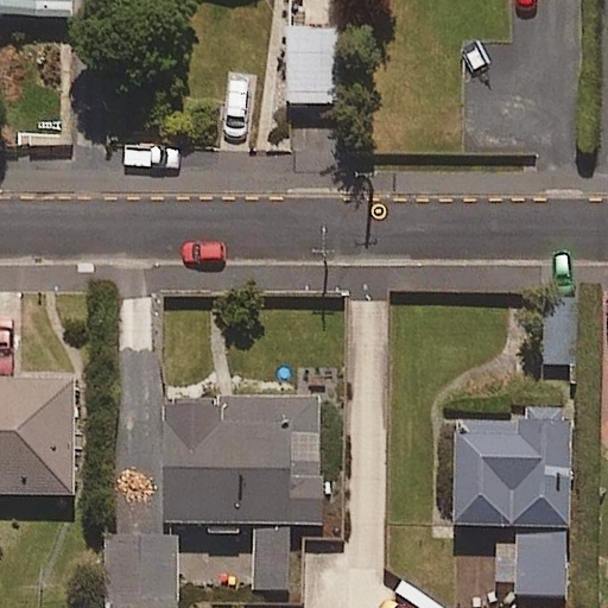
[(71,0),(0,0),(0,18),(71,18),(71,0)]
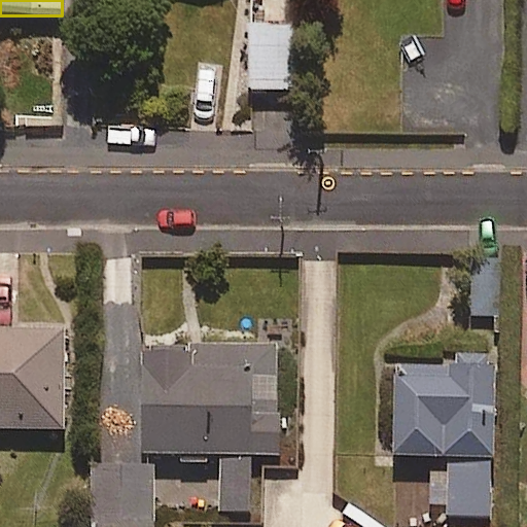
[(295,90),(293,26),(250,27),(252,92),(295,90)]
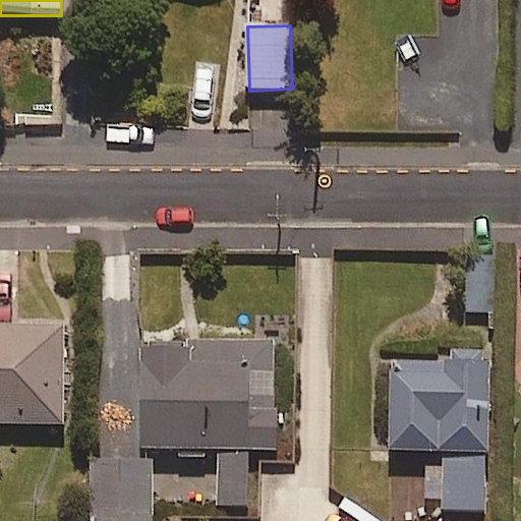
[(0,424),(64,424),(64,327),(0,326),(0,424)]
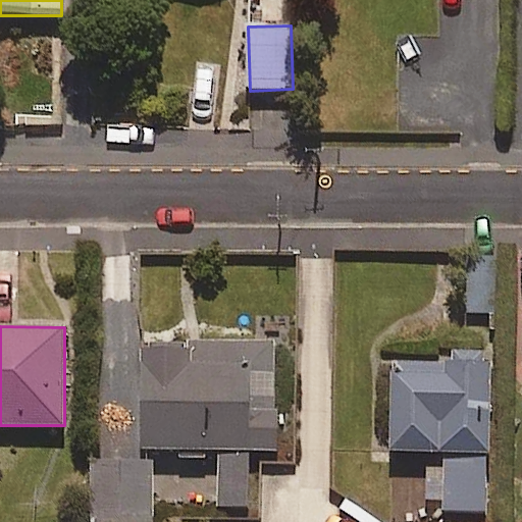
[(273,412),(273,344),(148,344),(148,353),(142,353),(141,452),(178,452),(178,459),(204,459),(205,452),(218,452),(218,507),(247,507),(247,452),(278,452),(278,412),(273,412)]
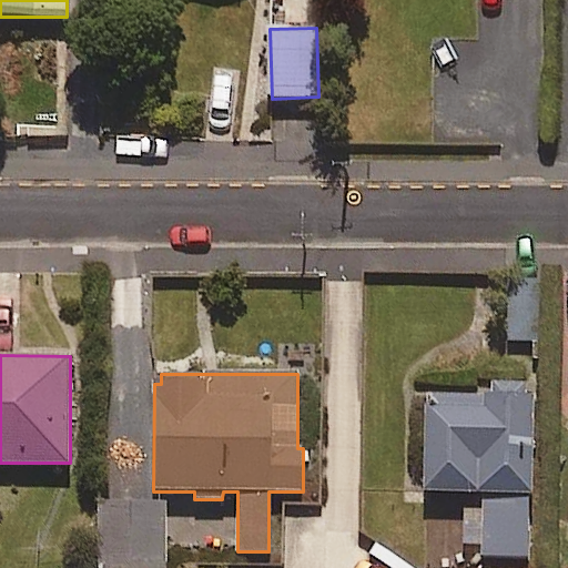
[(487,385),(487,396),(439,397),(439,405),(425,405),(427,494),(483,493),(484,558),(531,557),(530,495),(536,495),(534,404),(529,404),(529,385),(487,385)]
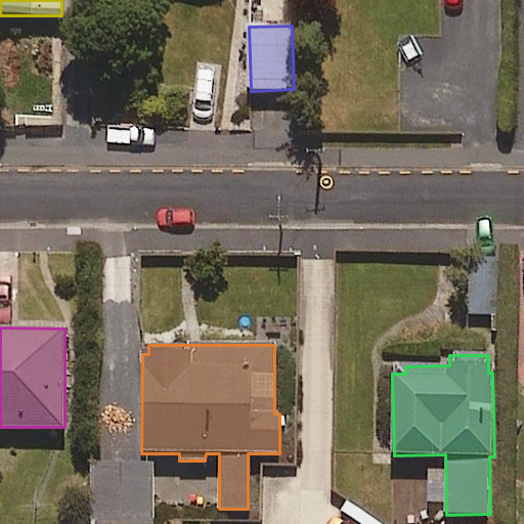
[(155,523),(155,463),(91,463),(91,523),(155,523)]
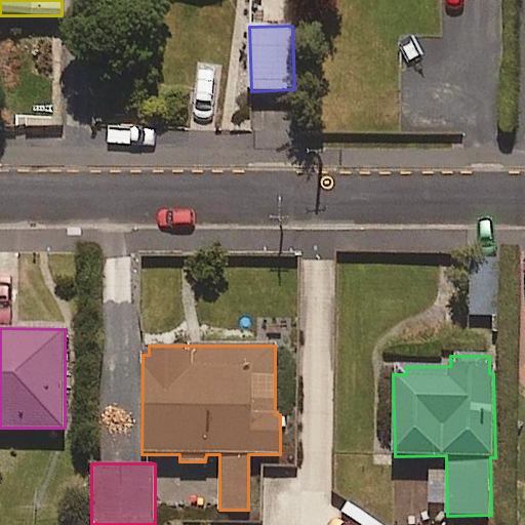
All buildings are outlined.
